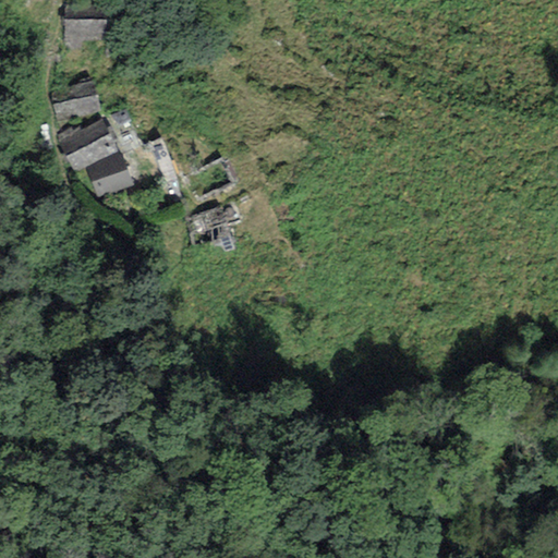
[(104,19),(63,20),(64,51),(79,51),(79,39),(105,38),(104,19)]
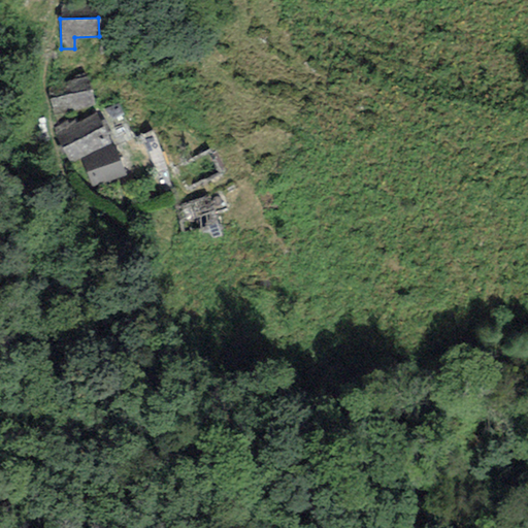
[(85,76),(46,86),(54,114),(93,104),(85,76)]
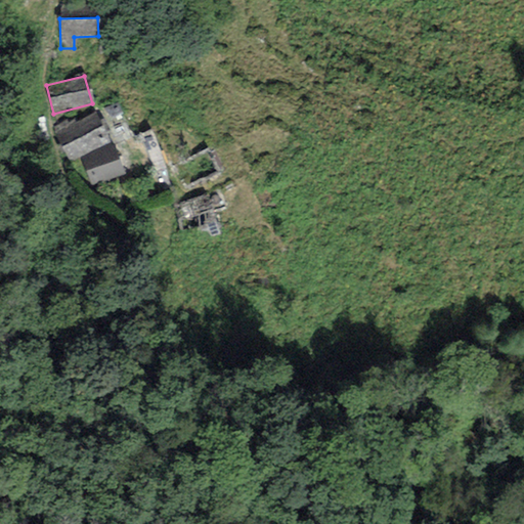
[(96,111),(54,131),(69,162),(78,158),(111,141),(96,111)]
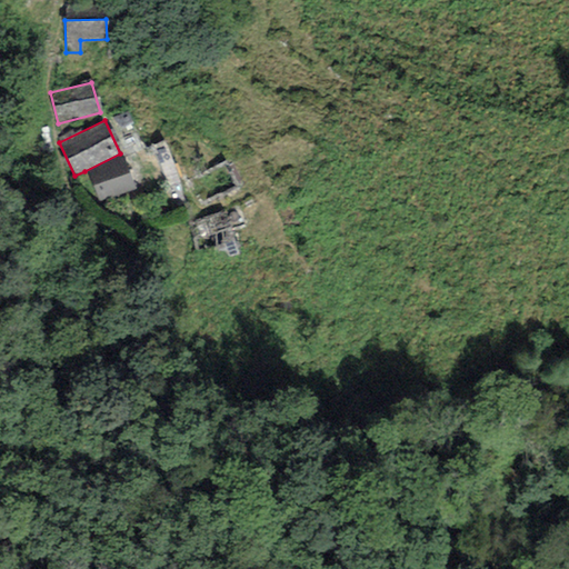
[(120,153),(85,171),(99,202),(135,186),(120,153)]
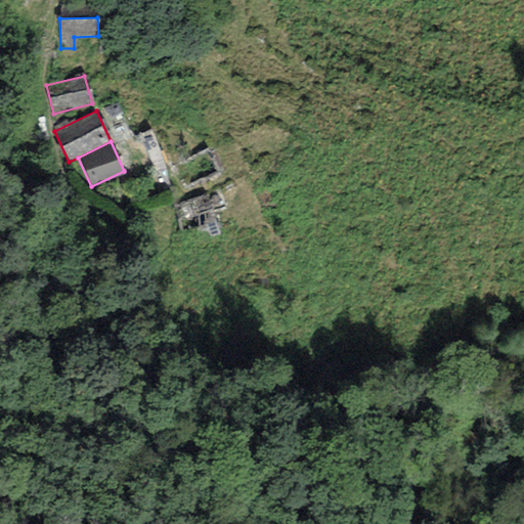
[(209,193),(175,205),(183,231),(218,221),(209,193)]
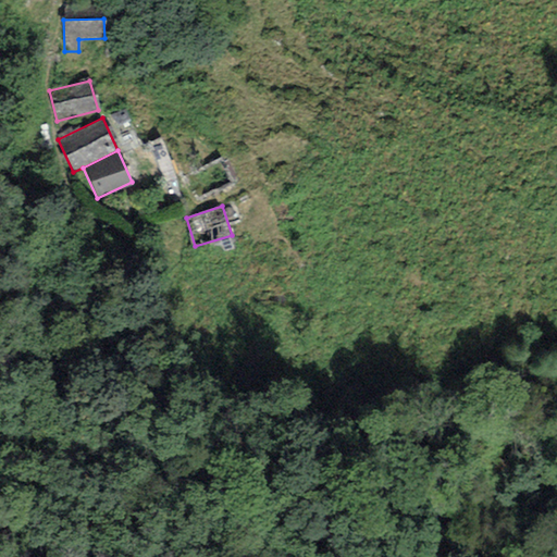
All buildings are outlined.
